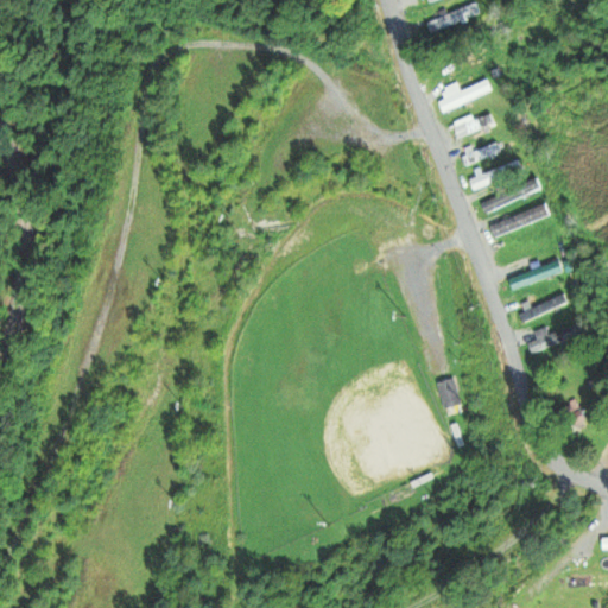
[(429,23),(434,33),(483,13),(479,2),(429,23)]
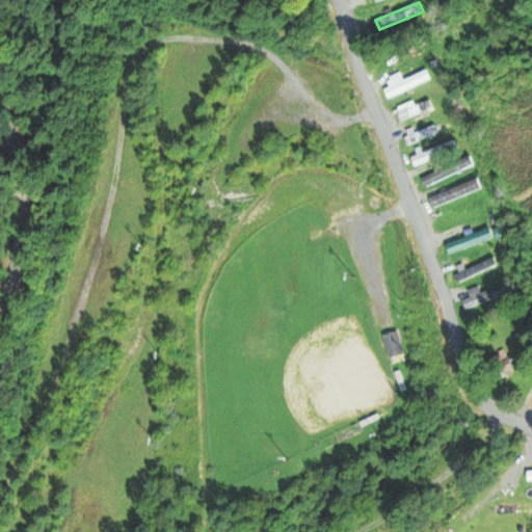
[(433,84),(430,72),(404,78),(403,74),(389,78),(392,89),(388,90),(389,96),(433,84)]
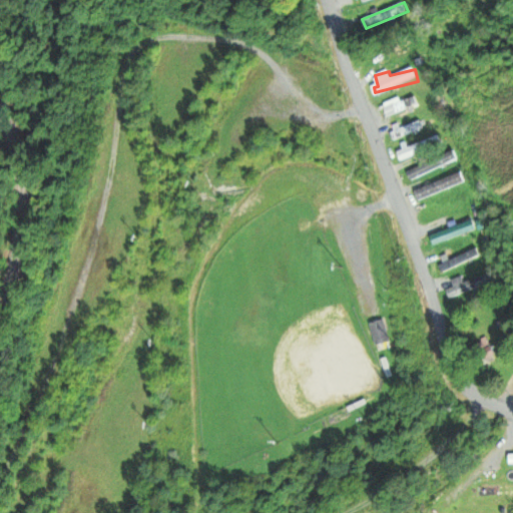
[(419,103),(414,93),(385,107),(390,117),(419,103)]
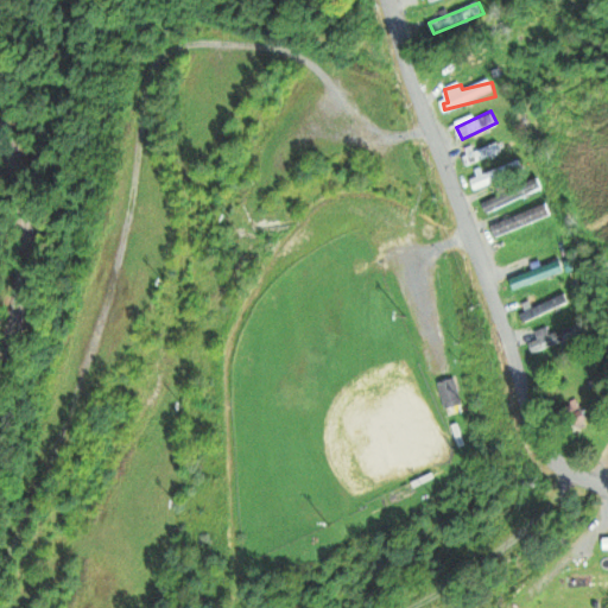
[(463,153),(467,165),(502,154),(499,143),(463,153)]
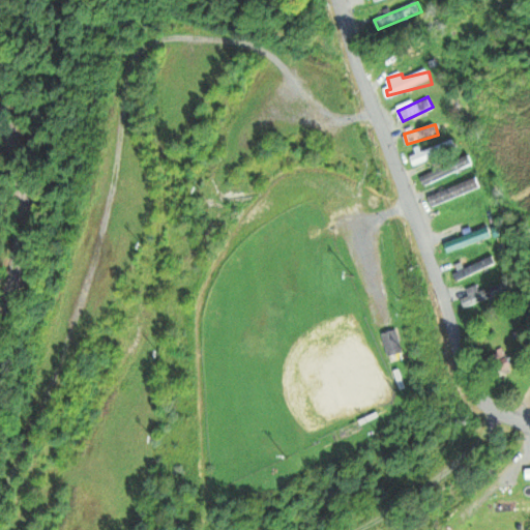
[(415,167),(459,150),(454,139),(411,155),(415,167)]
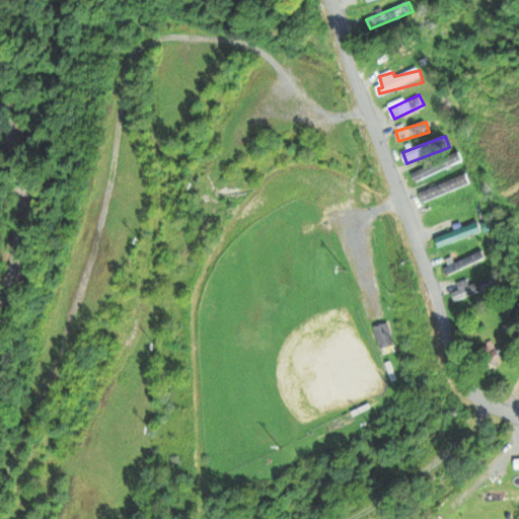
[(465,161),(461,151),(413,173),(417,183),(465,161)]
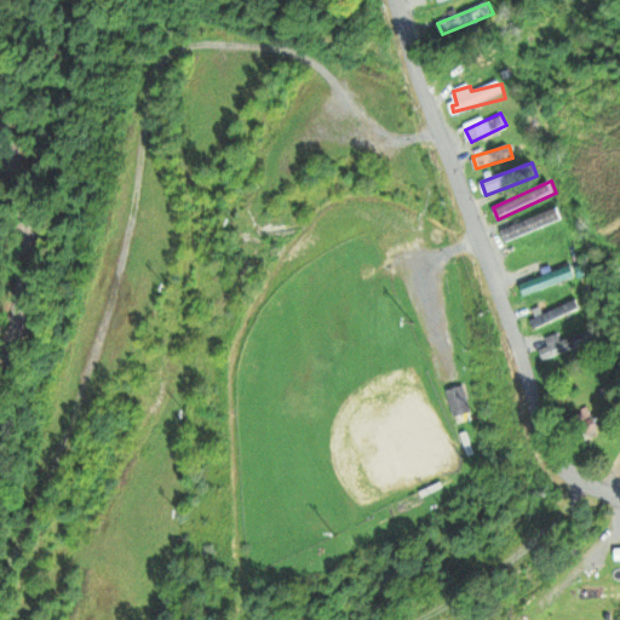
[(558,223),(554,211),(501,231),(506,244),(558,223)]
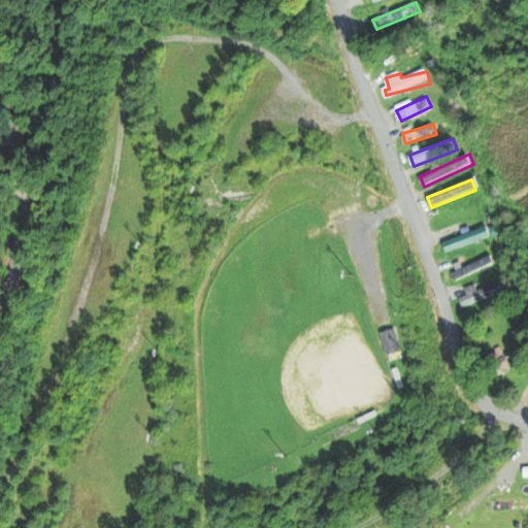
[(436,221),(440,229),(476,213),(473,205),(436,221)]
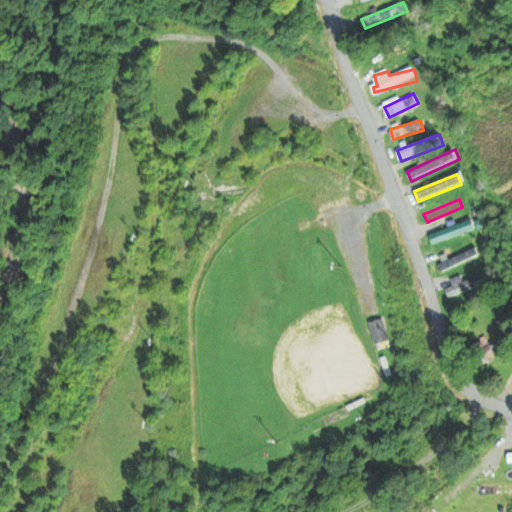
[(431,235),(434,244),(476,230),(473,221),(431,235)]
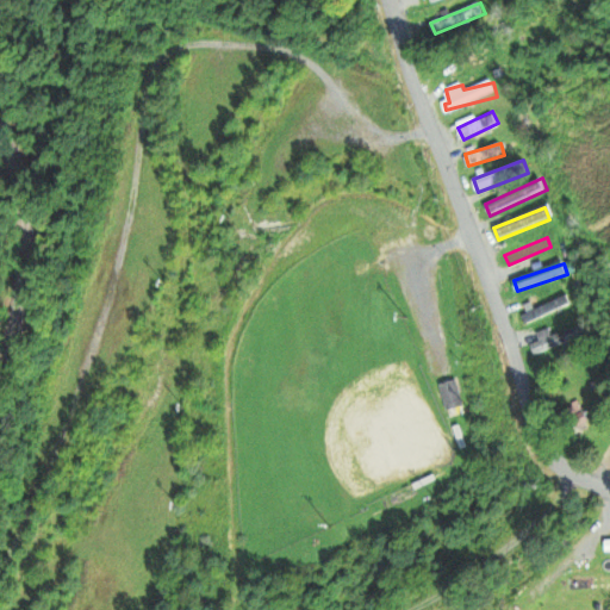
[(523,316),(527,324),(573,306),(568,297),(523,316)]
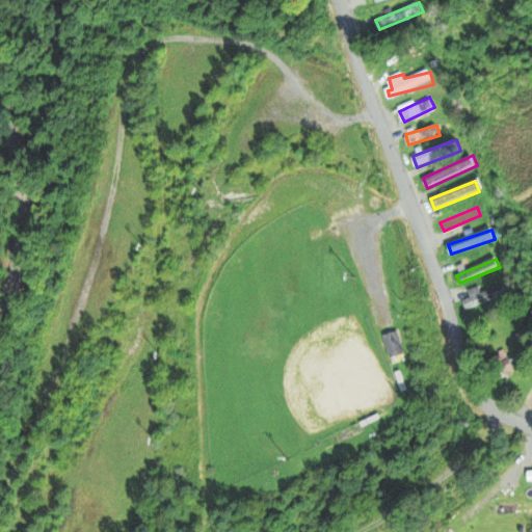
[(463,300),(467,310),(512,294),(509,283),(483,292),(481,287),(469,290),(472,298),(463,300)]
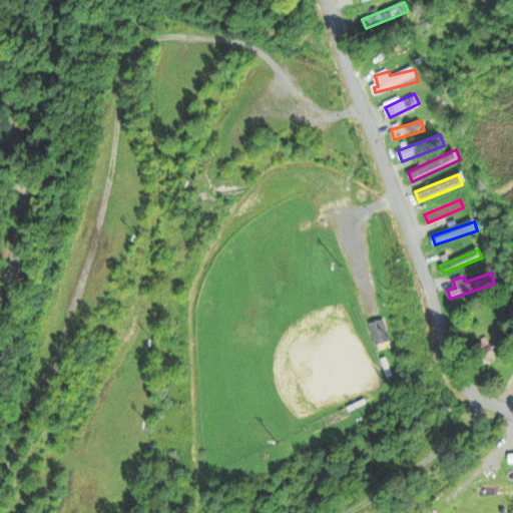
[(393,343),(388,320),(374,323),(378,345),(393,343)]
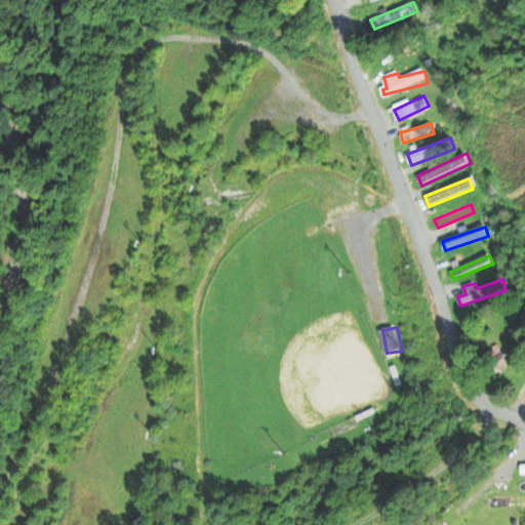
[(483,356),(490,369),(507,360),(499,347),(483,356)]
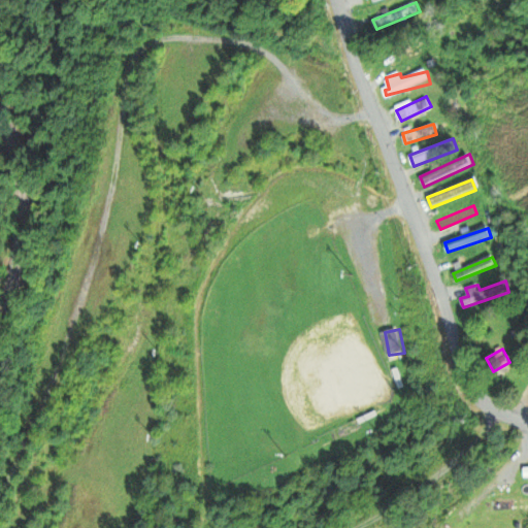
[(527,509),(527,498),(492,498),(492,509),(527,509)]
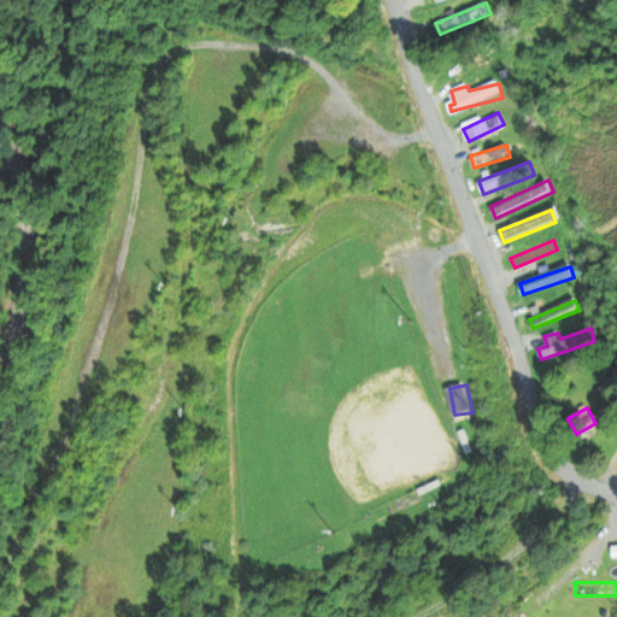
All buildings are outlined.
